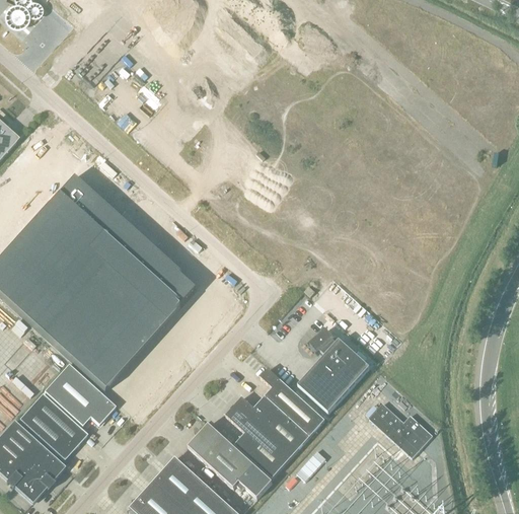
[(0,122),(0,157),(15,141),(0,127),(3,125),(0,122)]
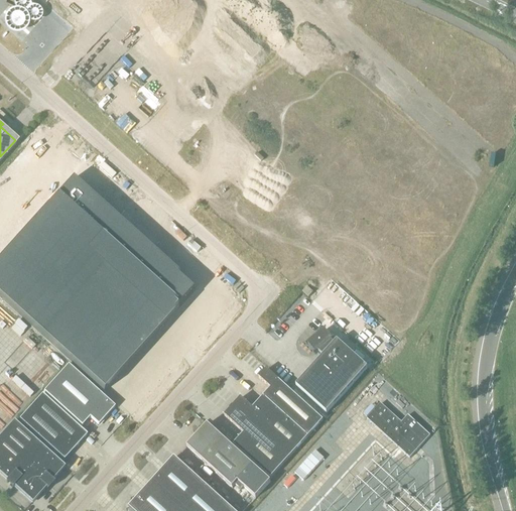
[(15,153),(0,169),(0,294),(34,326),(103,387),(132,355),(172,310),(196,285),(172,265),(151,246),(151,245),(117,215),(116,214),(95,196),(67,169),(50,155),(42,164),(35,172),(25,162),(15,153)]
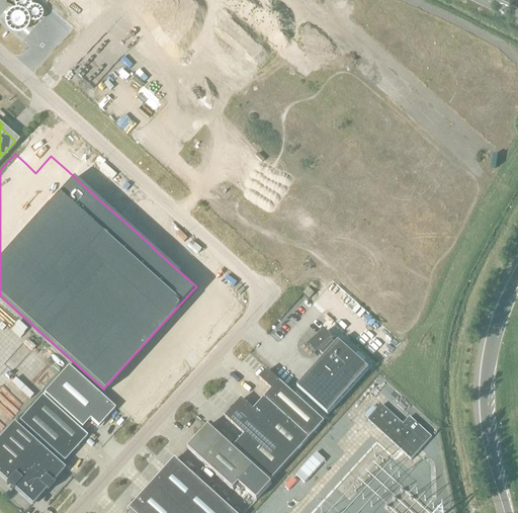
[(308,283),(304,288),(310,293),(314,288),(308,283)]
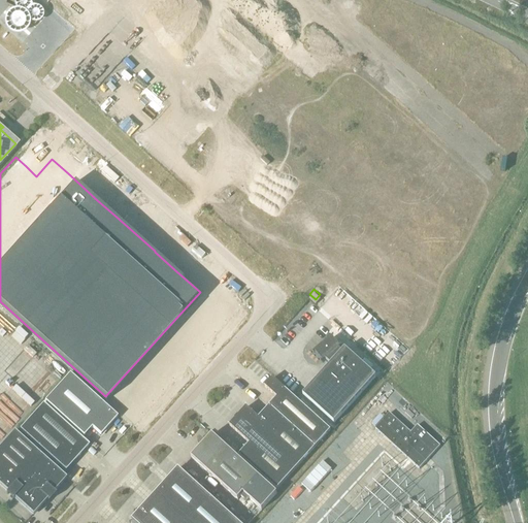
[(325,355),(330,360),(302,390),(334,419),(375,372),(344,344),(341,348),(338,345),(340,344),(332,333),(314,348),(322,358),(325,355)]
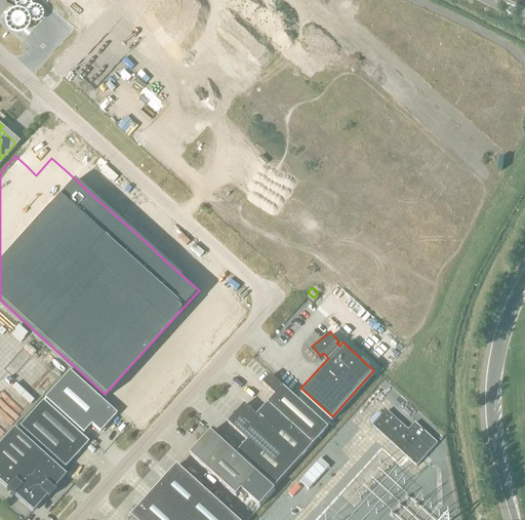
[(44,394),(82,430),(90,421),(99,428),(113,412),(114,412),(116,409),(69,366),(44,394)]
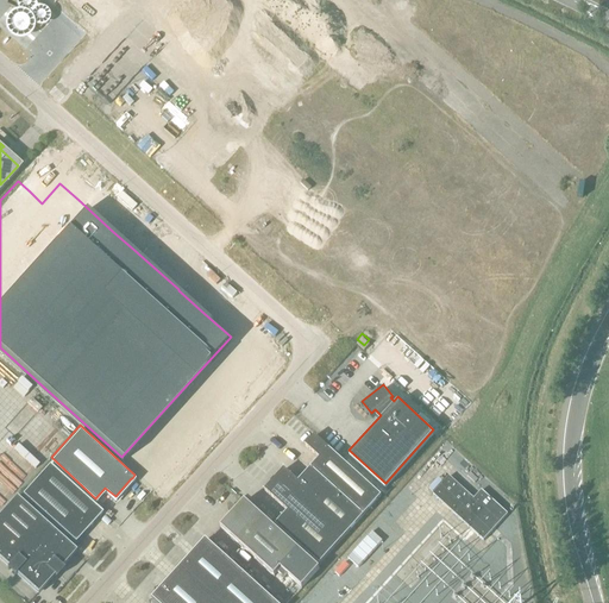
[(319,453),(297,477),(283,464),(274,475),(276,477),(274,479),(271,478),(264,485),(288,506),(275,520),(319,560),(382,490),(314,431),(305,440),(319,453)]
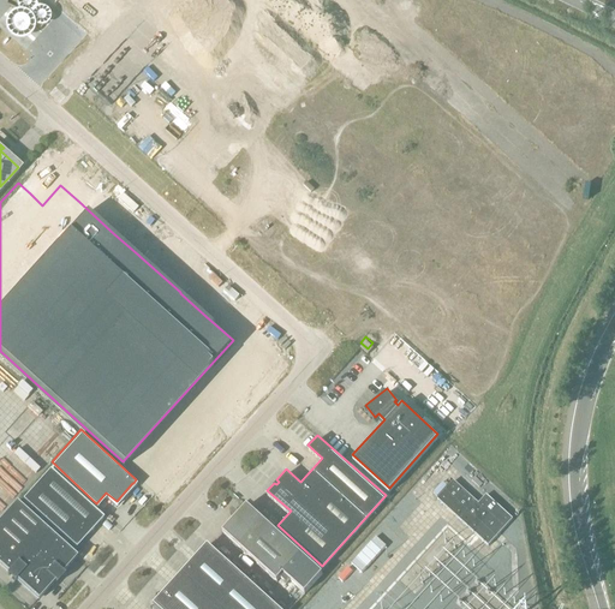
[(60,530),(76,543),(91,526),(103,513),(49,465),(22,495),(60,530)]
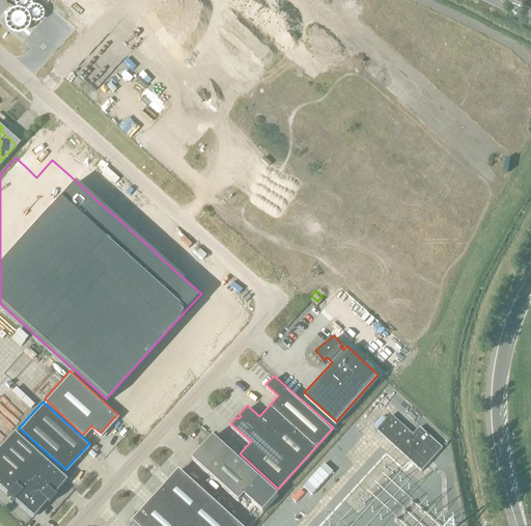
[(380,422),(388,412),(384,409),(375,419),(380,422)]
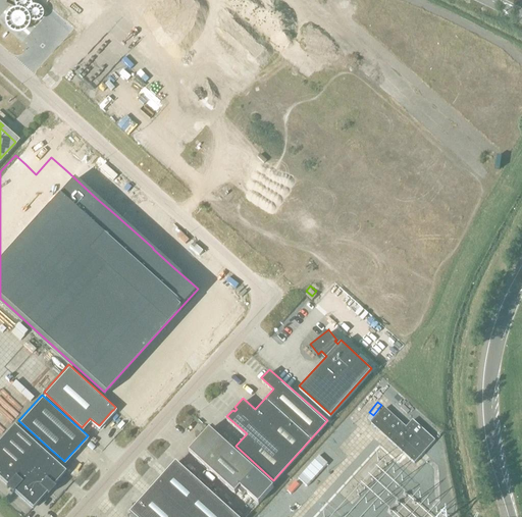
[(384,404),(370,419),(378,426),(385,419),(392,424),(384,431),(400,446),(401,447),(414,459),(435,436),(412,415),(406,422),(384,404)]
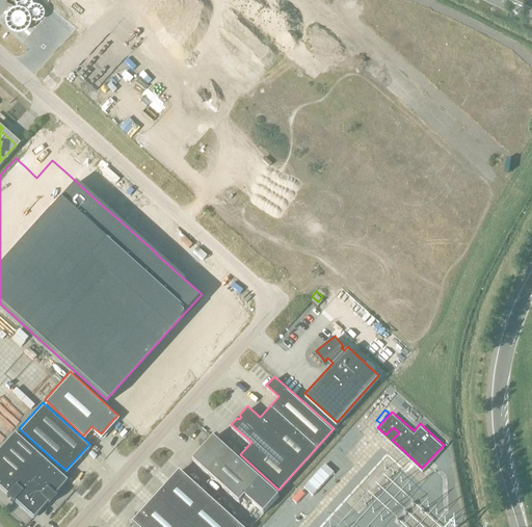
[(12,497),(12,498),(14,499),(14,498),(32,515),(47,500),(48,499),(52,494),(53,494),(54,493),(53,493),(65,478),(65,477),(64,477),(14,430),(0,445),(0,485),(7,492),(6,493),(7,493),(8,493),(12,497)]
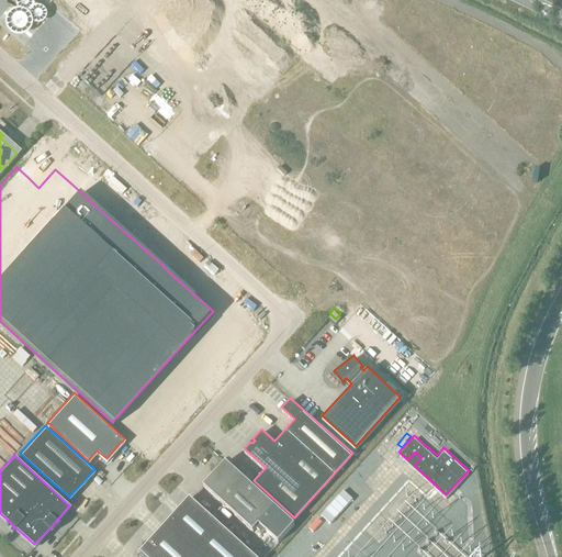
[(211,468),(211,469),(211,470),(212,471),(203,482),(253,527),(259,521),(278,538),(294,520),(225,457),(217,466),(215,464),(213,461),(210,465),(212,466),(212,467),(211,468)]
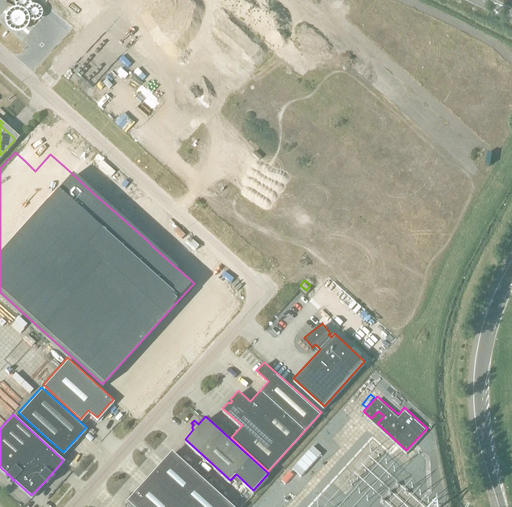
[(135,490),(130,491),(130,490),(129,491),(131,495),(128,499),(129,500),(125,501),(126,502),(127,502),(128,506),(133,506),(136,506),(236,506),(172,449),(136,490),(135,490)]
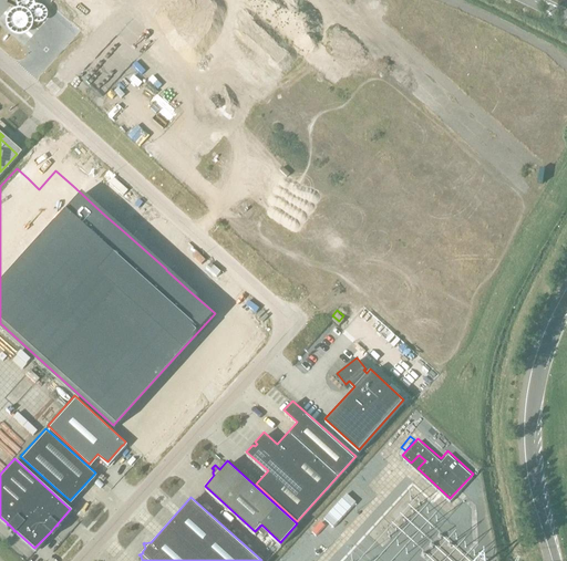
[(279,560),(299,560),(326,533),(317,525),(279,560)]
